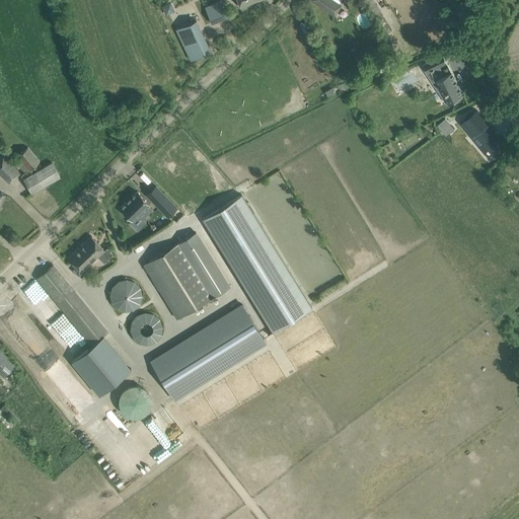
[(310,0),(315,3),(335,15),(341,5),(334,0),(310,0)]
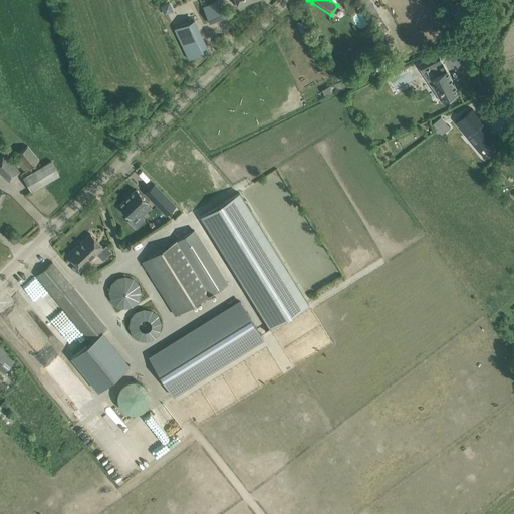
[(203,7),(209,23),(224,17),(218,1),(203,7)]
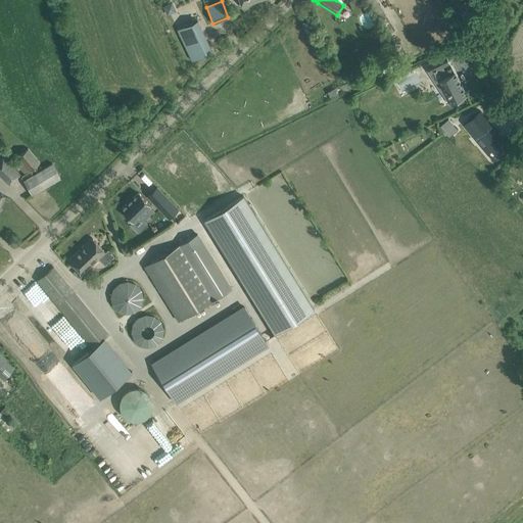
[(178,30),(192,60),(211,51),(196,20),(178,30)]
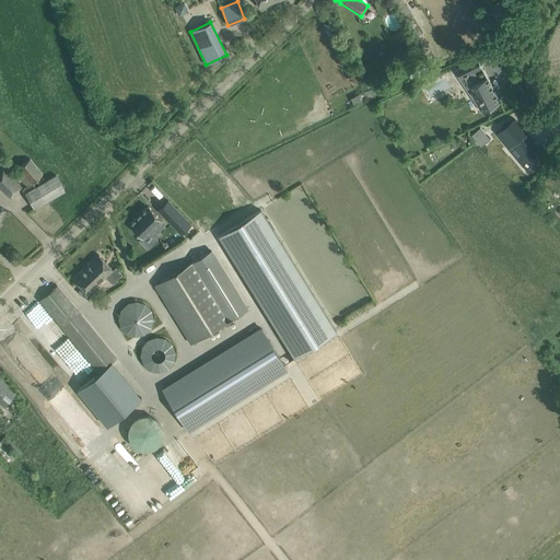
[(501,102),(488,77),(479,81),(475,71),(483,67),(478,57),(456,68),(461,78),(470,73),(476,83),(470,85),(482,111),(501,102)]
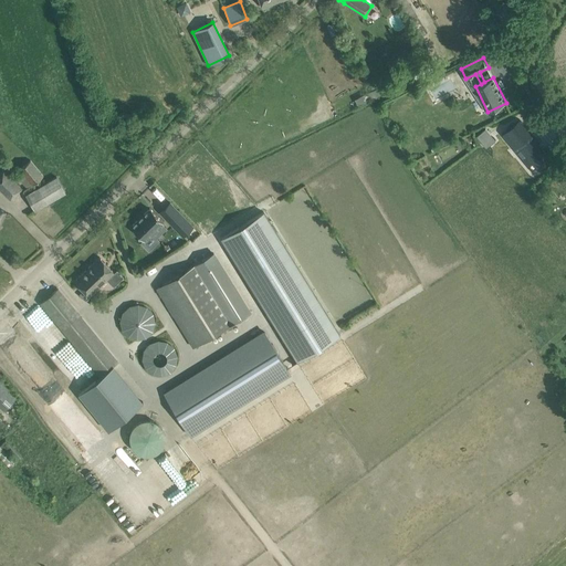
[(502,135),(514,149),(515,149),(521,144),(541,167),(552,158),(545,149),(543,152),(537,146),(540,144),(520,119),(502,135)]
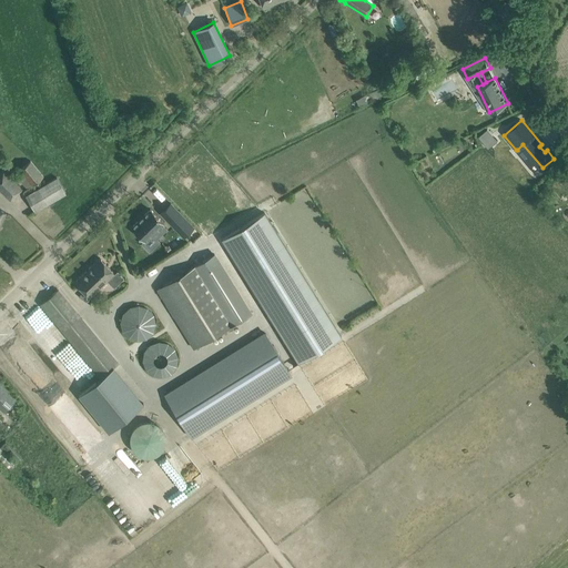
[(487,129),(478,137),(488,149),(497,141),(496,140),(494,142),(489,138),(493,134),(487,129)]
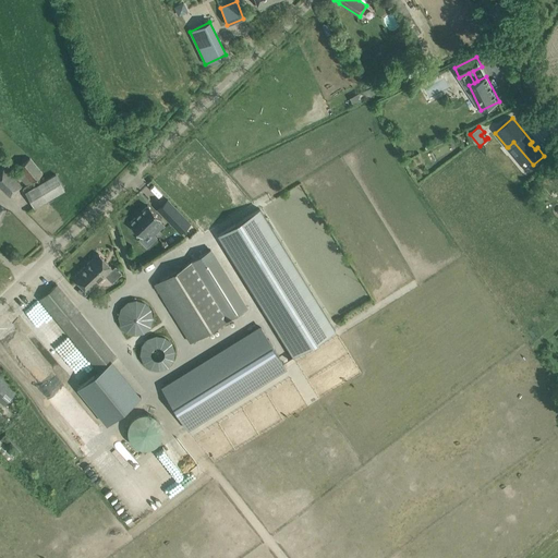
[(17,173),(21,178),(27,185),(44,172),(31,157),(20,167),(22,170),(17,173)]
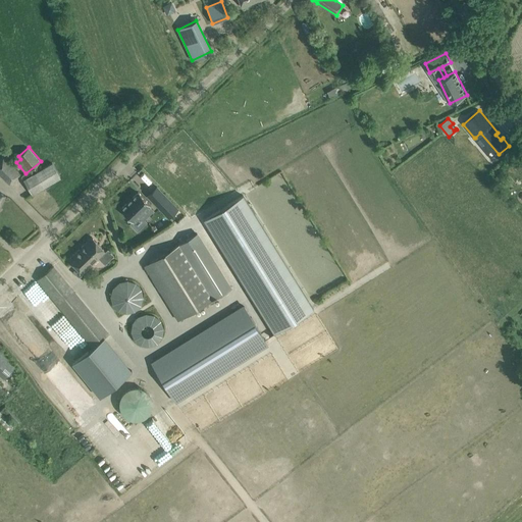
[(0,160),(0,174),(6,180),(9,184),(19,172),(7,159),(8,158),(6,155),(0,160)]
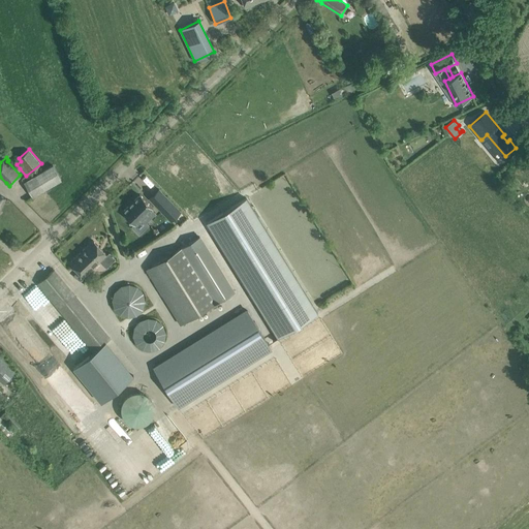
[(61,180),(53,165),(24,182),(32,196),(61,180)]
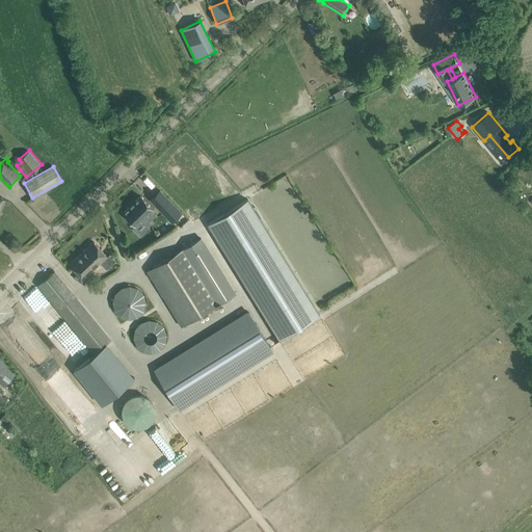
[(140,196),(139,196),(124,212),(123,212),(134,224),(136,225),(142,219),(147,223),(156,214),(152,210),(153,209),(154,209),(152,207),(140,195),(140,196)]
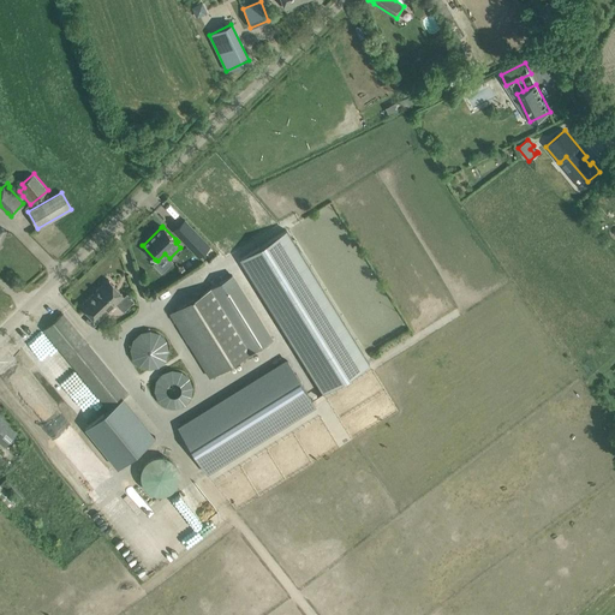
[(193,228),(183,239),(199,256),(210,245),(193,228)]
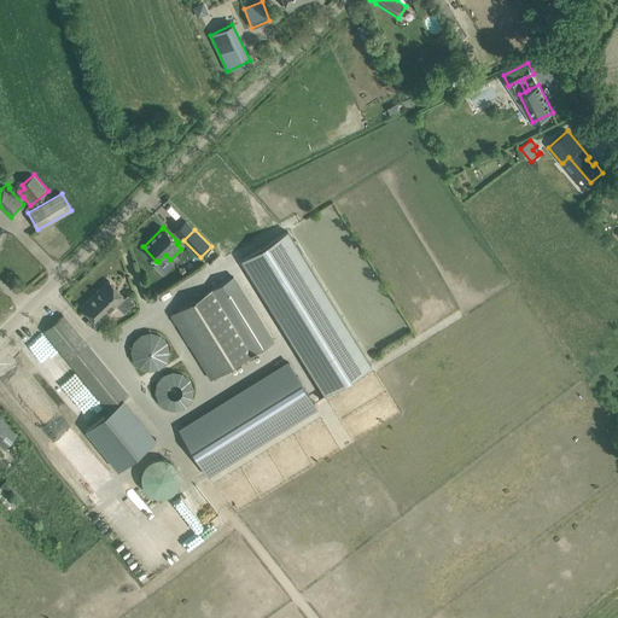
[(287,231),(242,260),(324,394),(371,365),(287,231)]
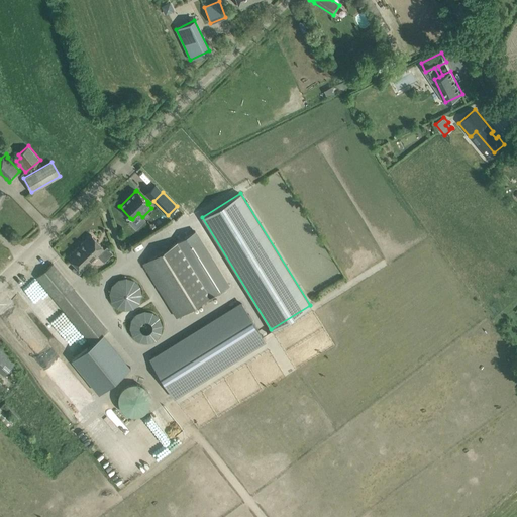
[(195,231),(143,264),(177,317),(228,285),(195,231)]
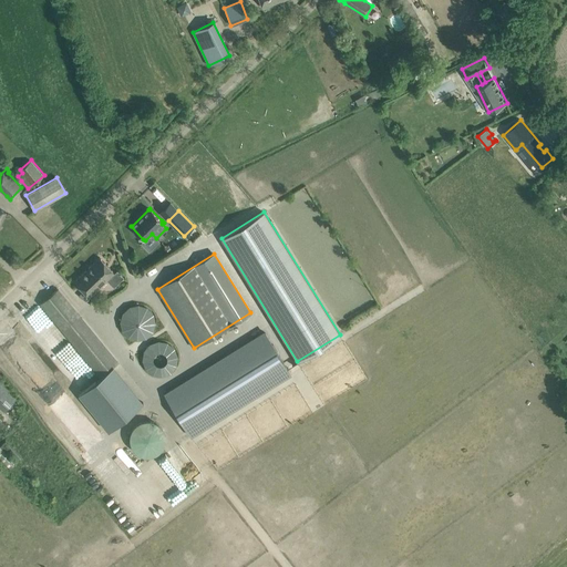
[(114,272),(107,266),(100,257),(74,281),(90,297),(114,272)]
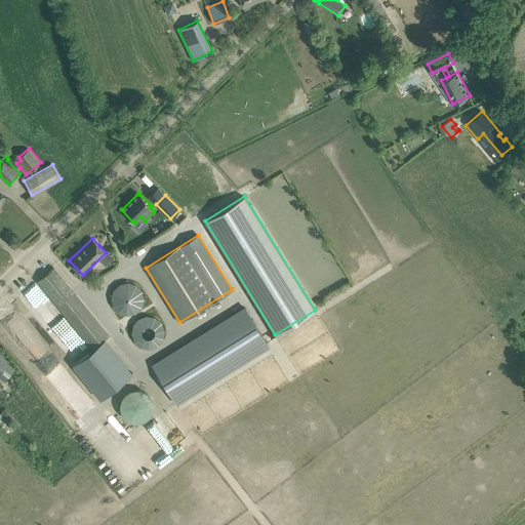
[(53,268),(37,281),(43,289),(92,349),(106,338),(109,335),(61,276),(53,268)]
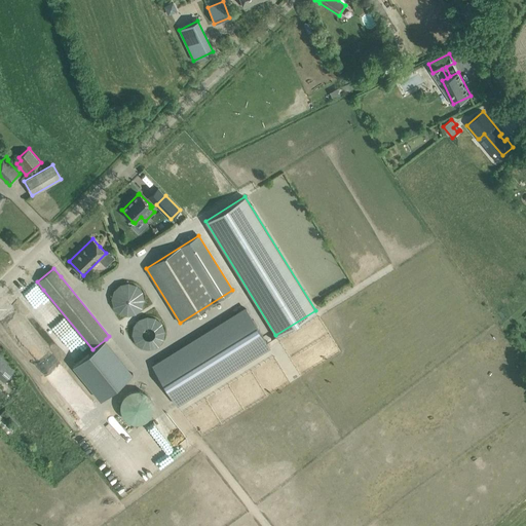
[(142,302),(144,302),(143,280),(112,283),(114,313),(142,311),(142,302)]
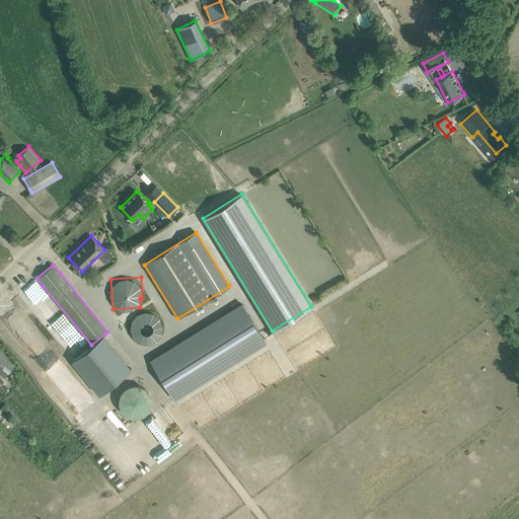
[(174,399),(267,342),(243,304),(151,362),(174,399)]
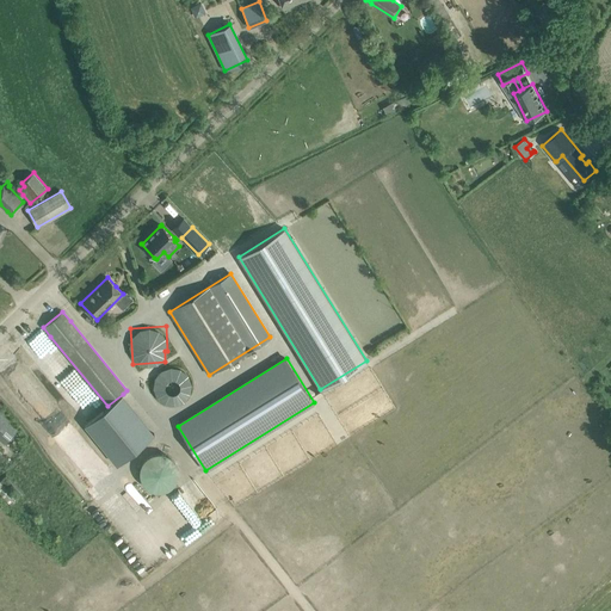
[(149,384),(174,409),(197,386),(172,362),(149,384)]
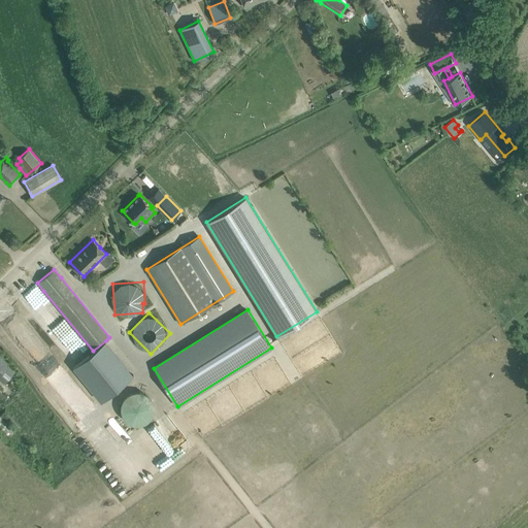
[(0,378),(3,383),(14,370),(7,365),(8,363),(0,355),(0,378)]
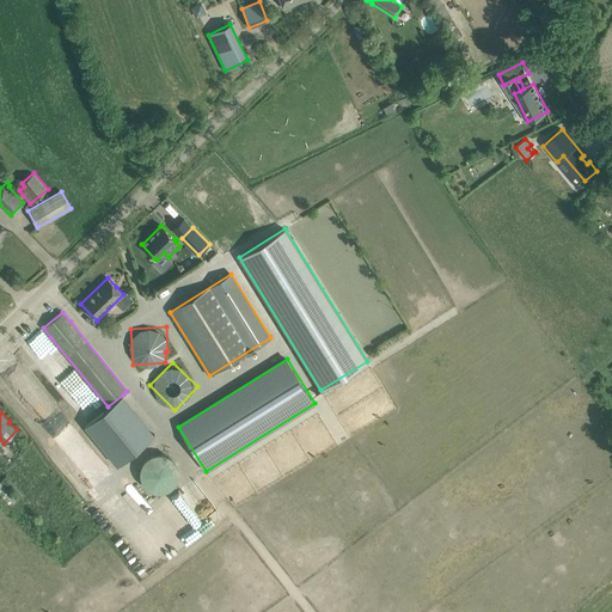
[(178,477),(178,473),(178,469),(177,464),(173,460),(169,457),(164,454),(159,454),(154,454),(150,457),(146,459),(144,463),(141,467),(140,473),(141,478),(144,483),(146,487),(150,489),(154,491),(159,493),(164,491),(169,490),(173,487),(177,482),(178,477)]
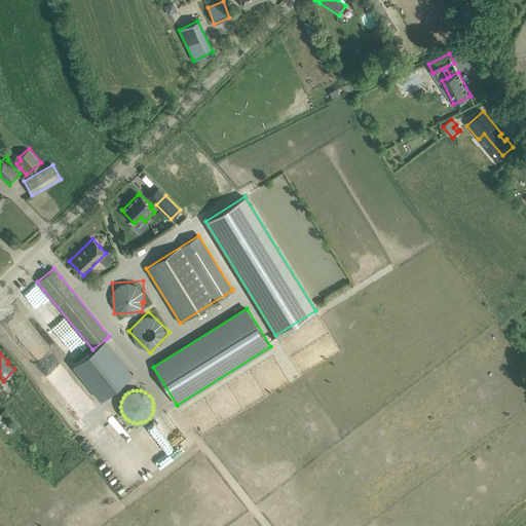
[(159,415),(163,422),(171,419),(166,412),(159,415)]
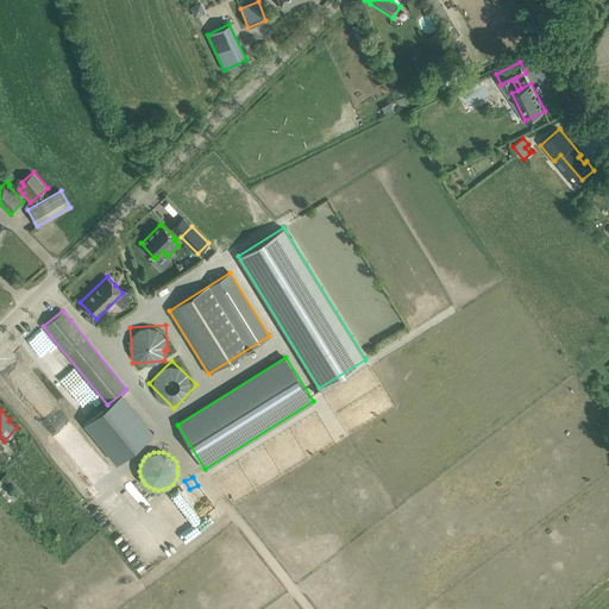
[(198,516),(212,509),(206,495),(190,502),(198,516)]
